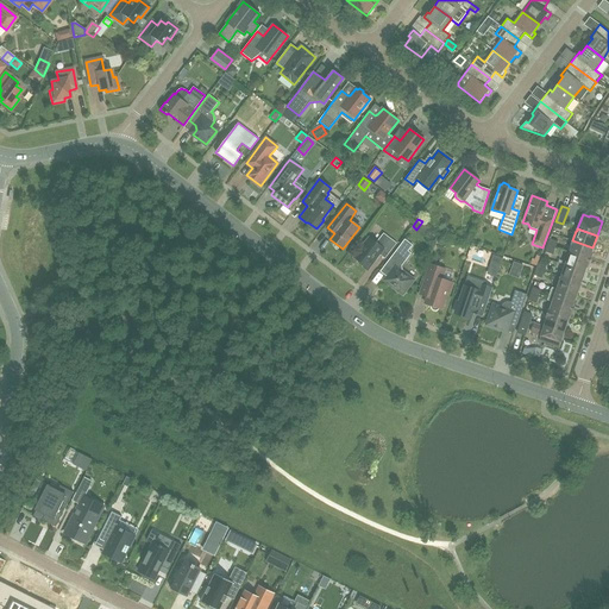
[(384,258),(397,243),(383,233),(376,243),(369,237),(353,257),(368,268),(378,253),(384,258)]
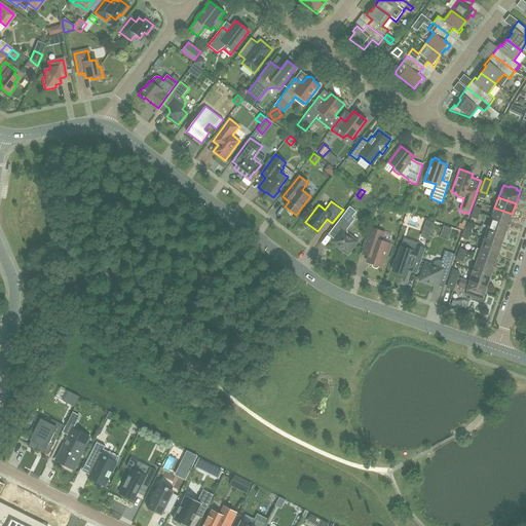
[(349,207),(345,212),(328,234),(334,238),(332,242),(347,255),(358,241),(347,234),(347,229),(355,219),(352,217),(357,212),(349,207)]
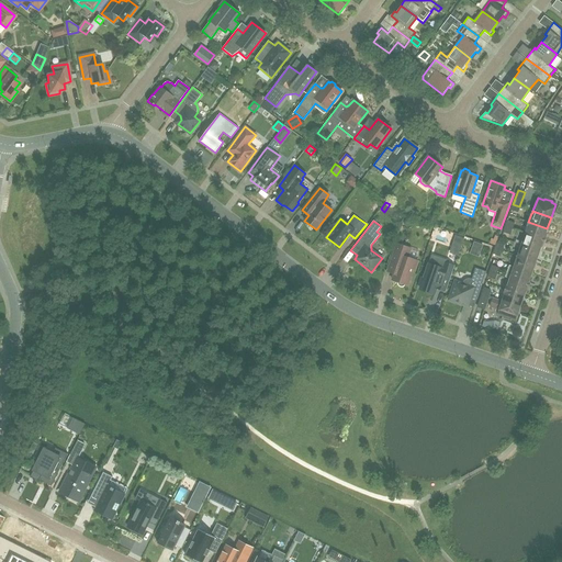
[(546,233),(547,228),(528,222),(525,231),(526,232),(525,233),(544,240),(547,234),(546,233)]
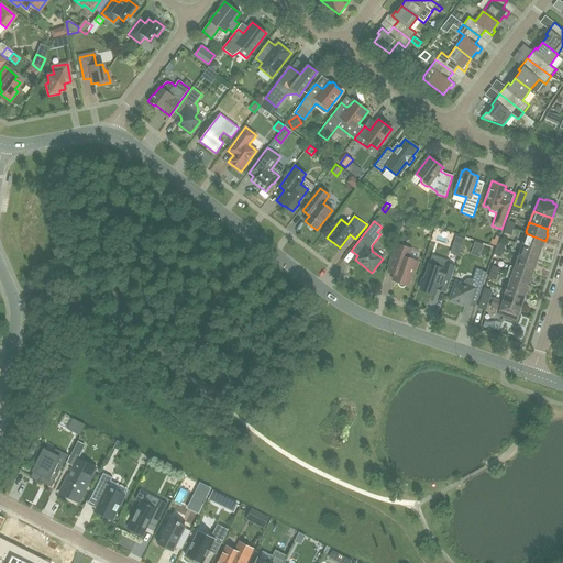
[(543,247),(545,241),(526,233),(522,245),(540,251),(542,246),(543,247)]
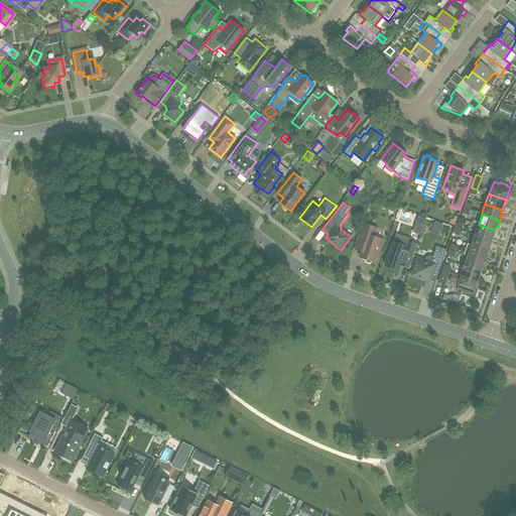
[(415,224),(423,227),(426,219),(418,216),(415,224)]
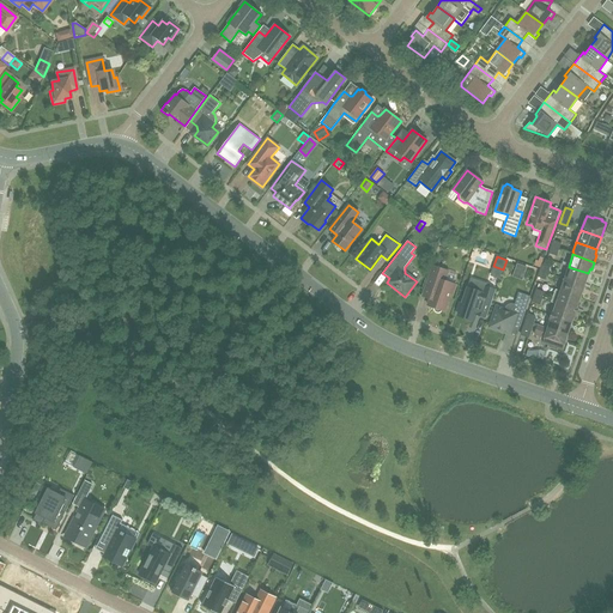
[(526,274),(527,267),(517,265),(515,271),(526,274)]
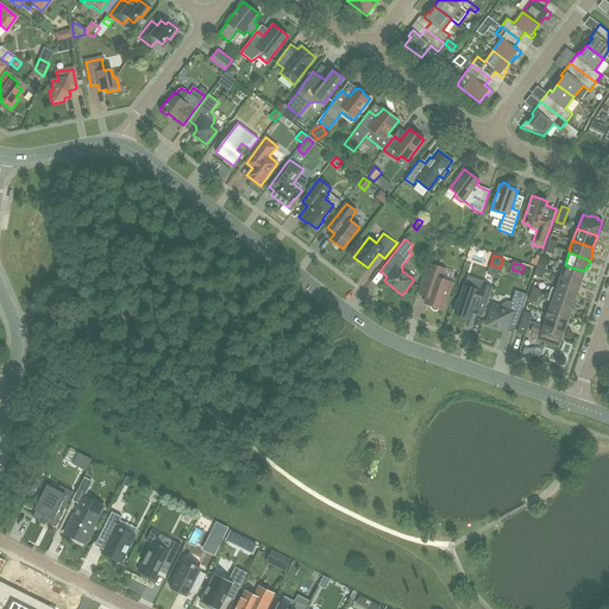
[(441,309),(447,293),(450,293),(452,283),(441,278),(445,269),(431,264),(420,294),(427,296),(425,303),(431,306),(431,307),(432,308),(433,309),(434,311),(435,311),(437,311),(438,309),(439,308),(441,309)]
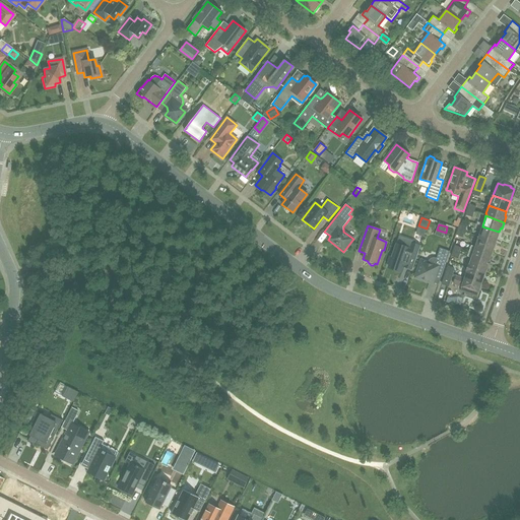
[(496,243),(499,232),(482,226),(478,237),(496,243)]
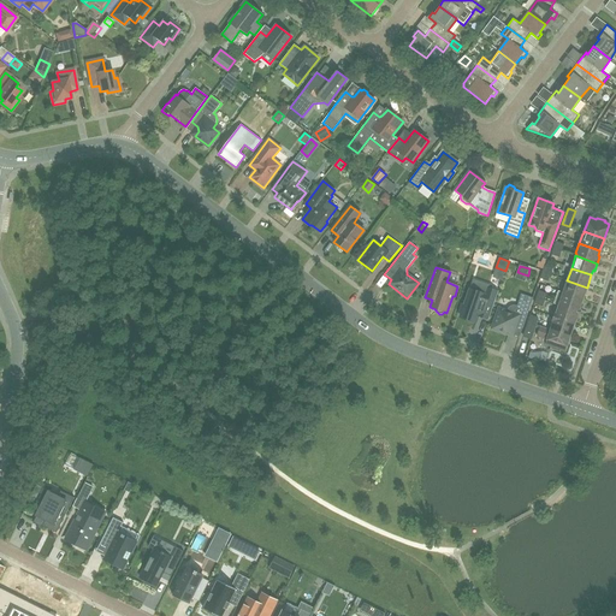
[(489,319),(498,291),(492,289),(492,286),(474,279),(471,289),(469,289),(465,304),(462,304),(458,313),(461,314),(461,317),(467,319),(475,323),(478,315),(489,319)]
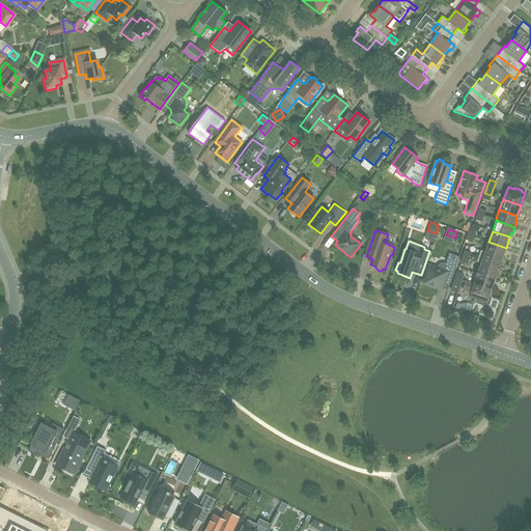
[(502,258),(506,248),(488,242),(485,252),(502,258)]
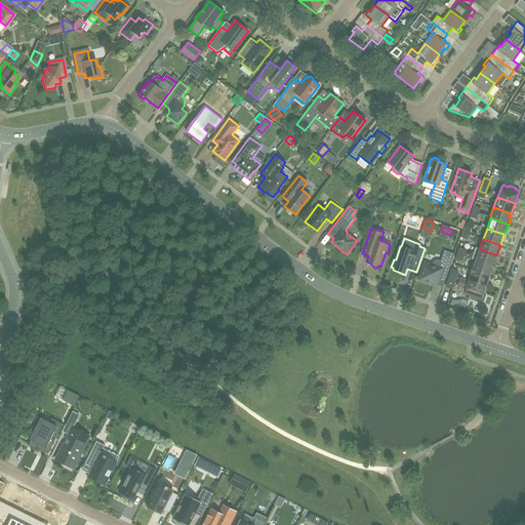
[(496,255),(480,249),(476,248),(472,258),(476,259),(494,266),(496,260),(495,259),(496,255)]
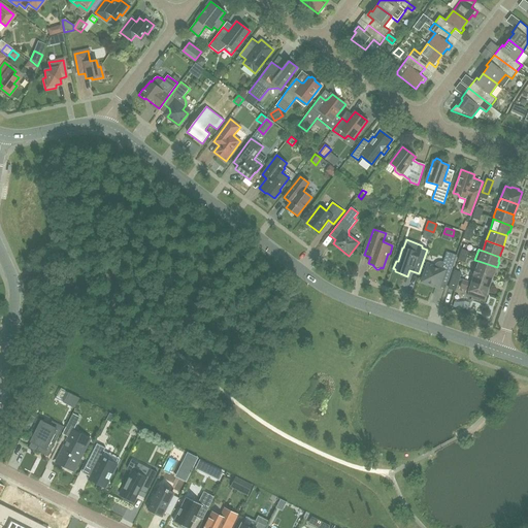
[(437,282),(441,279),(448,282),(457,255),(447,252),(443,262),(441,261),(439,261),(438,262),(436,263),(435,264),(434,266),(433,269),(427,267),(422,282),(435,286),(437,282)]
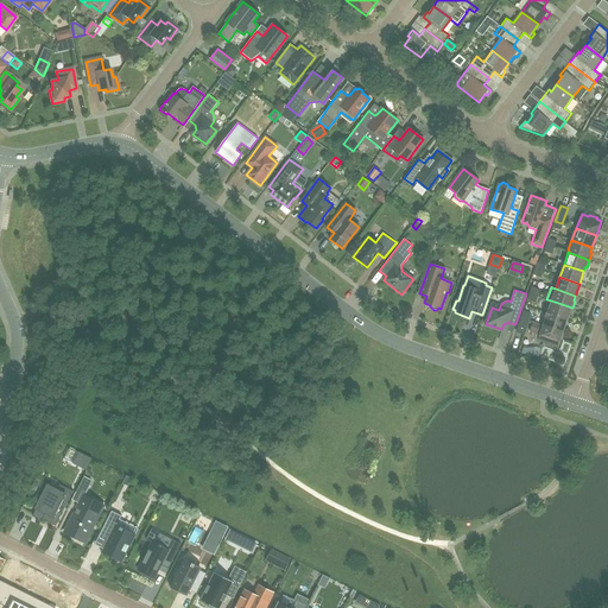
[(570,315),(572,308),(551,301),(550,303),(549,303),(545,312),(567,320),(569,315),(570,315)]
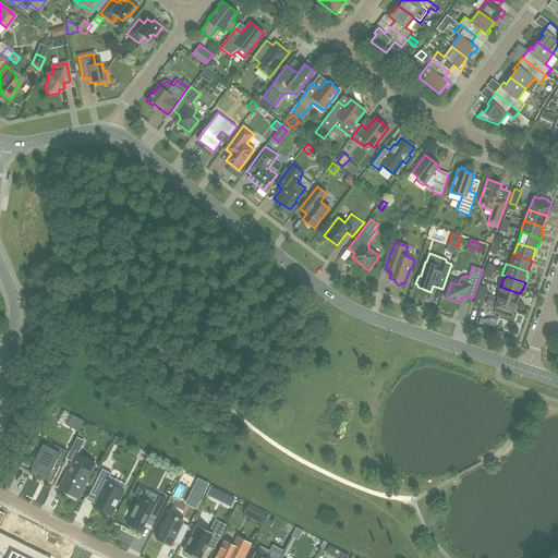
[(517,304),(520,293),(500,287),(497,295),(499,296),(498,299),(517,304)]
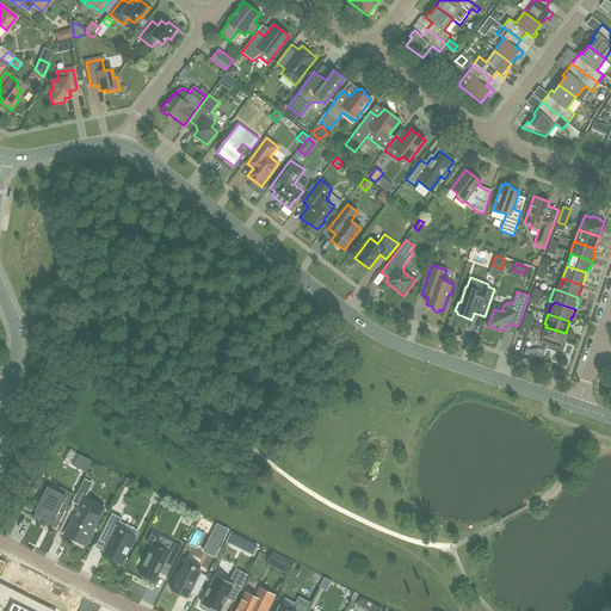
[(531,322),(524,319),(519,334),(526,337),(531,322)]
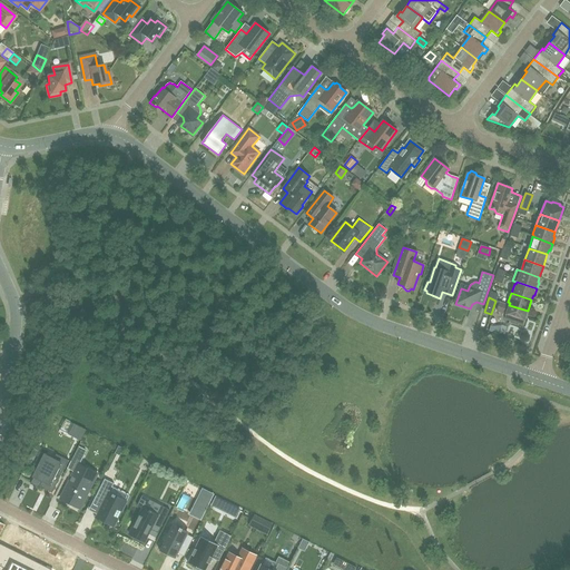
[(523,325),(528,311),(509,305),(499,302),(497,307),(499,312),(505,314),(504,318),(511,321),(510,322),(518,325),(519,323),(523,325)]
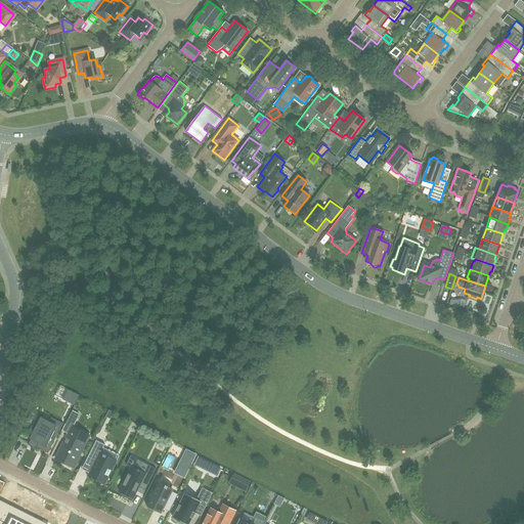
[(75,404),(80,395),(68,389),(63,398),(75,404)]
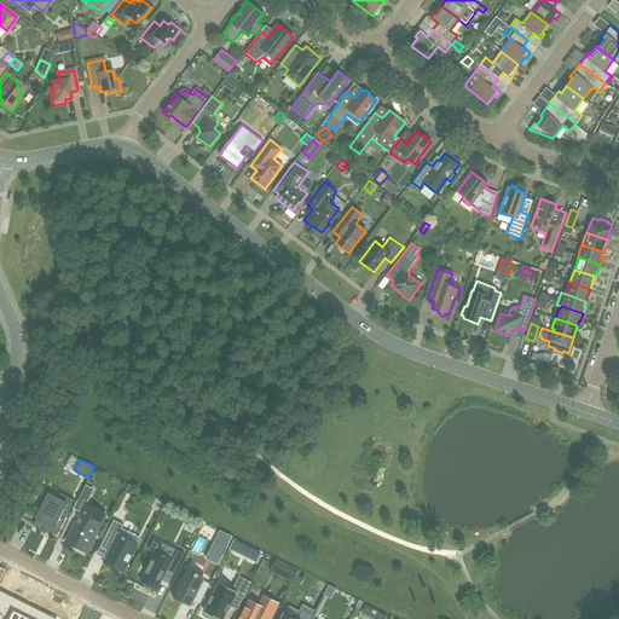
[(87,502),(92,491),(84,487),(79,498),(87,502)]
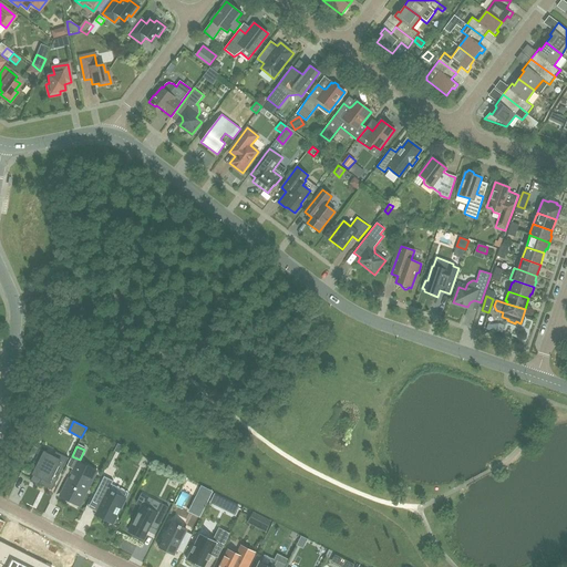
[(55,484),(63,468),(59,466),(61,462),(45,454),(47,452),(44,451),(43,452),(41,451),(41,450),(40,450),(34,463),(38,464),(32,475),(33,475),(30,482),(39,485),(40,482),(49,486),(51,482),(54,484),(55,484)]
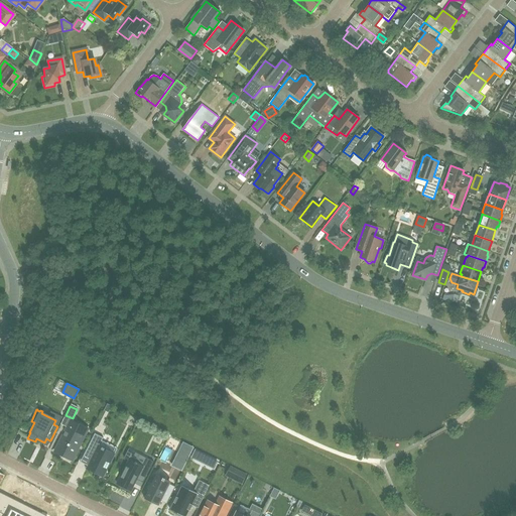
[(74,458),(86,434),(77,429),(80,424),(71,420),(54,452),(63,457),(65,453),(74,458)]
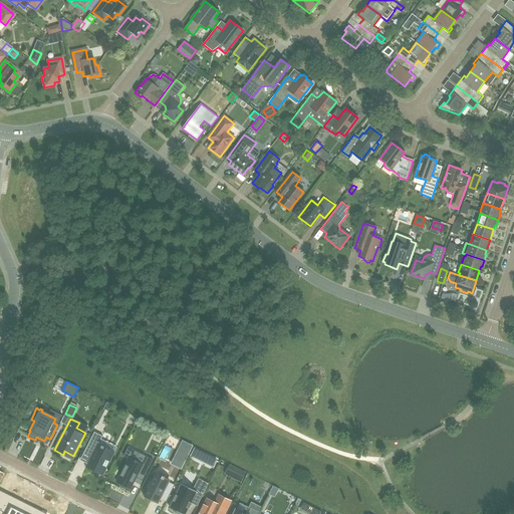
[(102,436),(94,432),(84,453),(92,456),(86,467),(87,467),(102,474),(102,475),(109,461),(107,460),(111,452),(103,448),(104,447),(102,446),(101,447),(98,445),(102,436)]
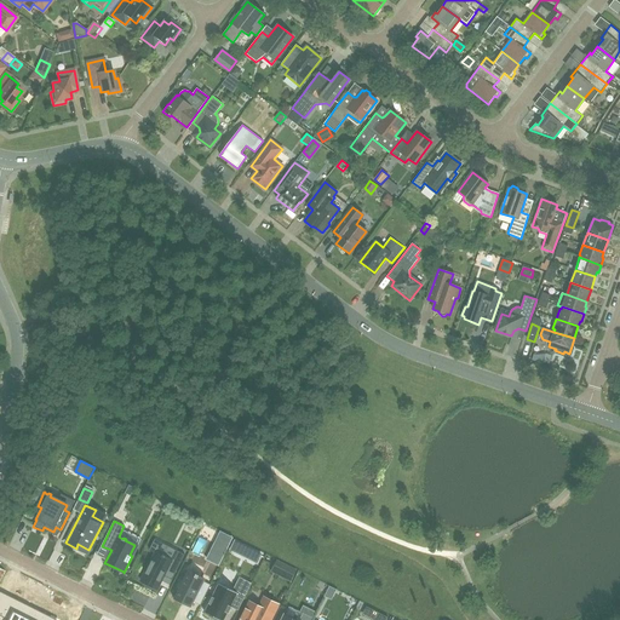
[(257,562),(262,552),(235,539),(230,549),(257,562)]
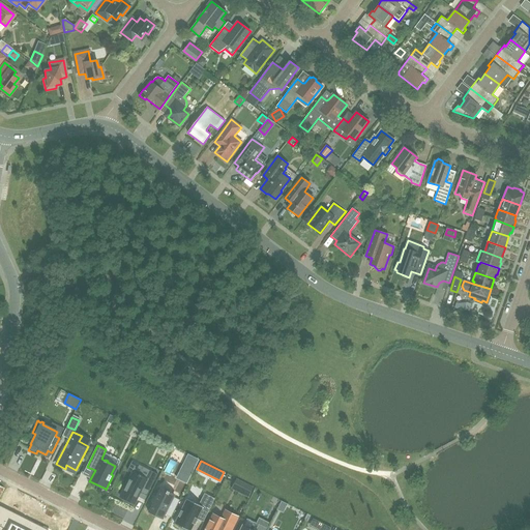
[(147,496),(158,474),(151,470),(146,479),(141,476),(141,475),(139,474),(139,475),(133,472),(120,496),(135,503),(141,493),(147,496)]
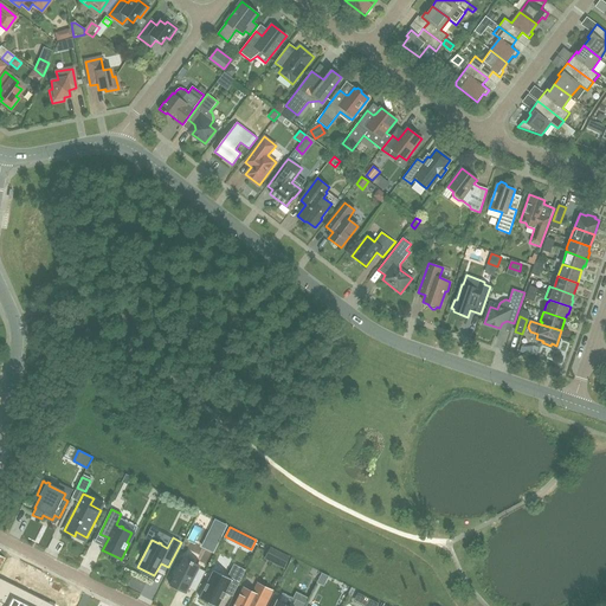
[(289,558),(281,553),(276,562),(284,567),(289,558)]
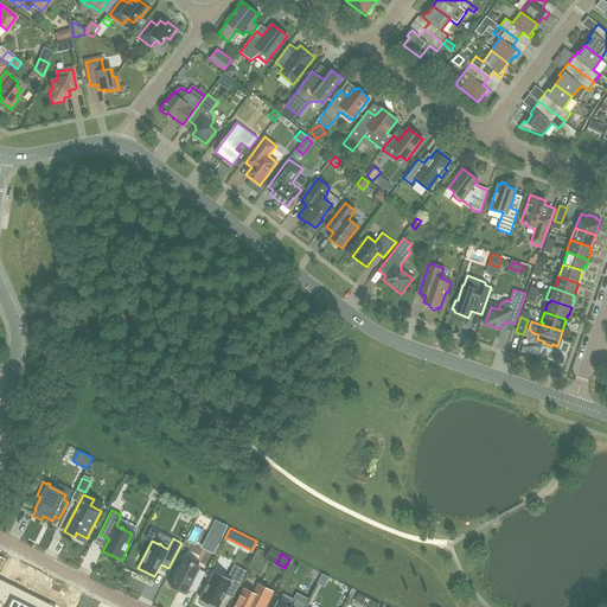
[(199,585),(206,573),(199,569),(200,568),(193,564),(195,563),(192,562),(191,563),(183,560),(180,564),(178,563),(172,575),(174,576),(171,585),(187,593),(193,581),(199,585)]
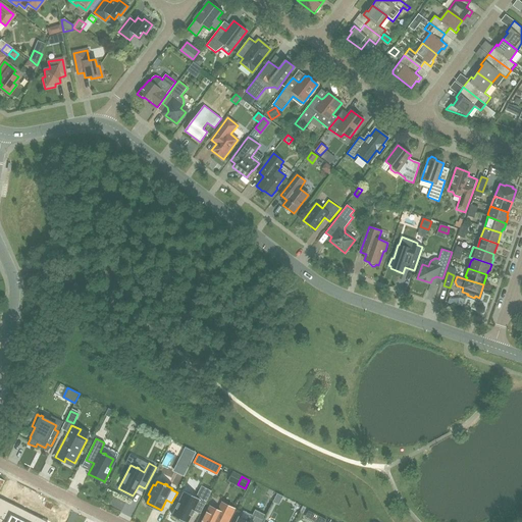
[(200,514),(212,491),(202,485),(196,497),(185,491),(172,516),(177,519),(176,520),(177,521),(177,520),(180,521),(188,521),(192,516),(193,517),(195,512),(200,514)]
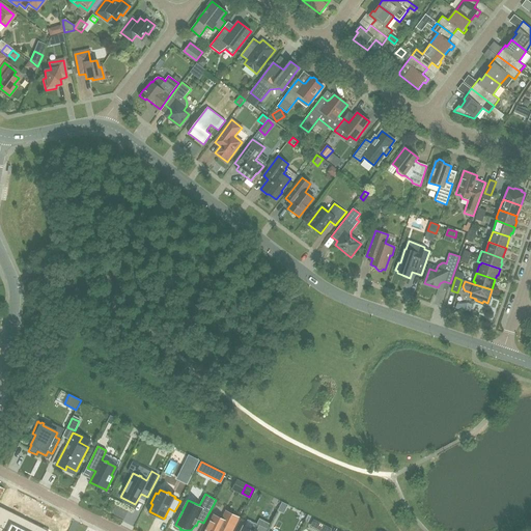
[(284,513),(288,505),(282,503),(278,511),(284,513)]
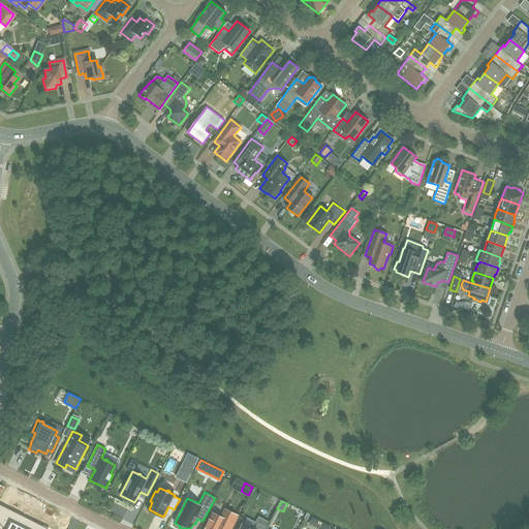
[(213,514),(205,528),(221,528),(222,528),(230,528),(238,516),(225,509),(221,518),(213,514)]
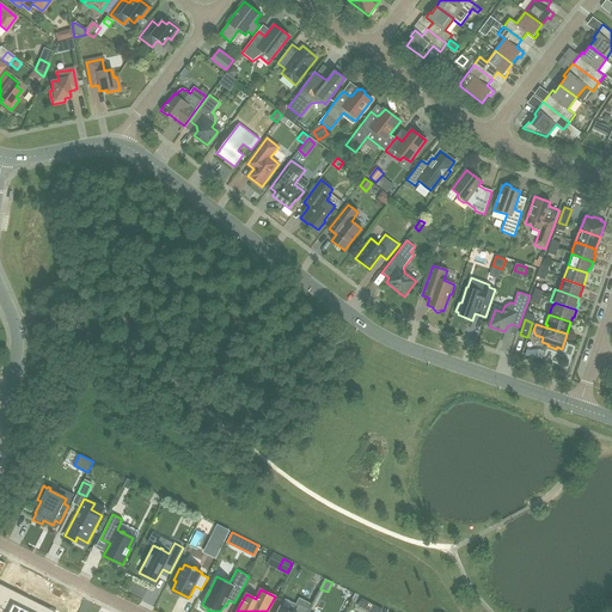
[(0,600),(0,611),(42,611),(43,610),(29,603),(28,604),(12,597),(7,605),(0,600)]
